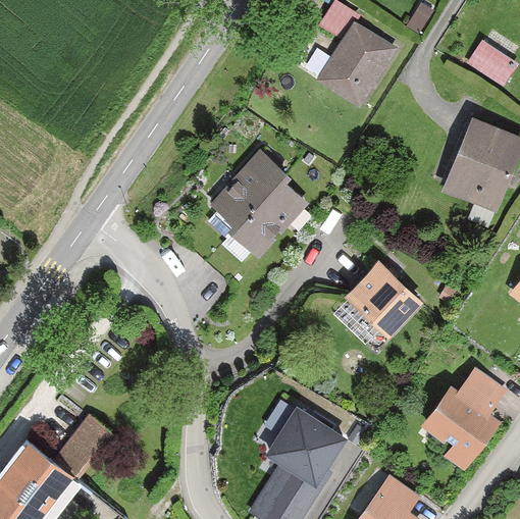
[(396,48),(352,22),(316,83),(360,109),(396,48)]
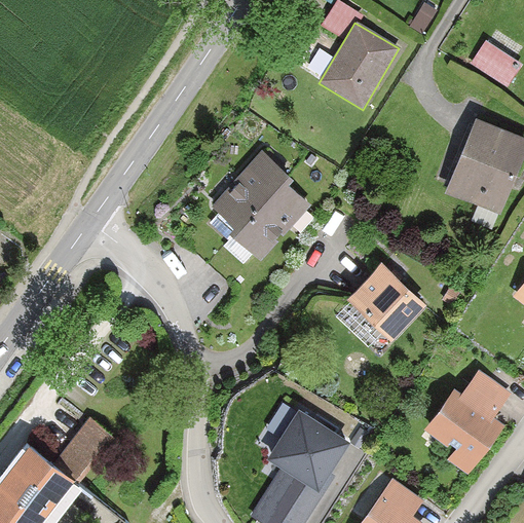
[(523,64),(486,42),(471,69),(507,90),(523,64)]
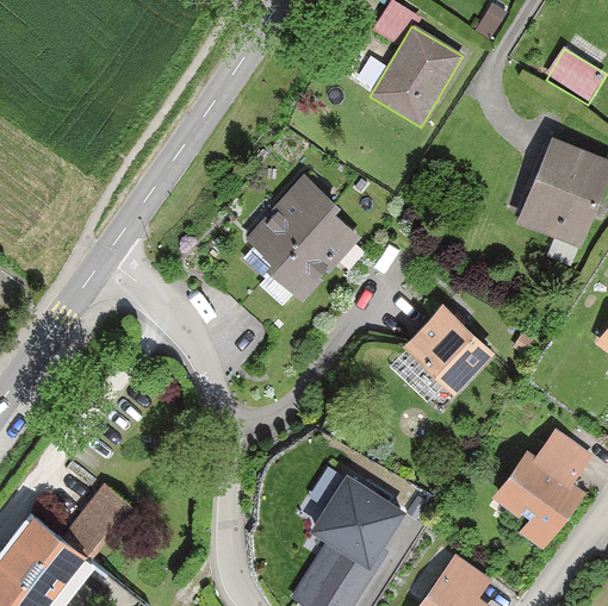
[(607,179),(607,158),(551,136),(514,224),(553,241),(546,258),(571,268),(607,179)]
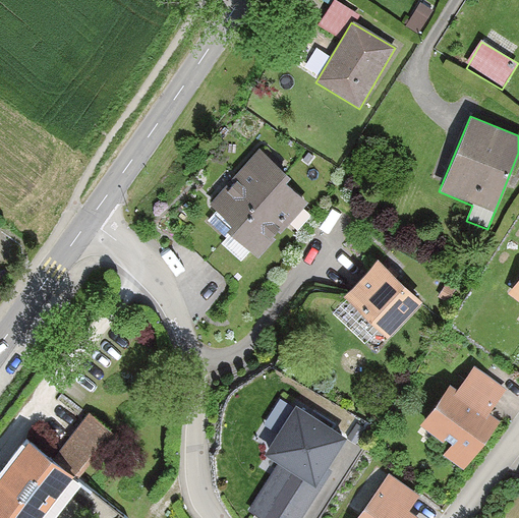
[(257,151),(209,205),(217,212),(205,225),(224,242),(220,245),(241,265),(251,252),(260,261),(309,205),(284,182),(288,178),(257,151)]
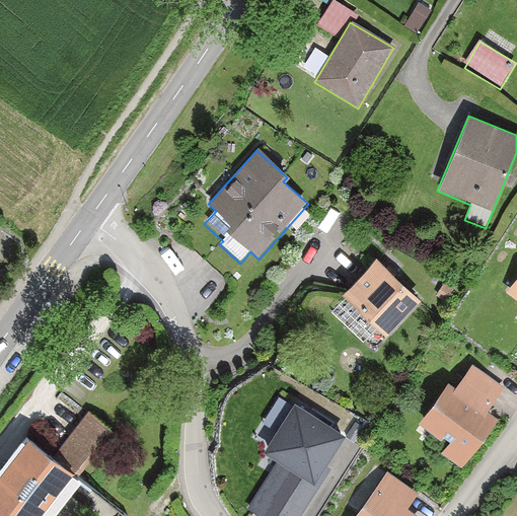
[(376,258),(341,293),(384,337),(420,301),(376,258)]
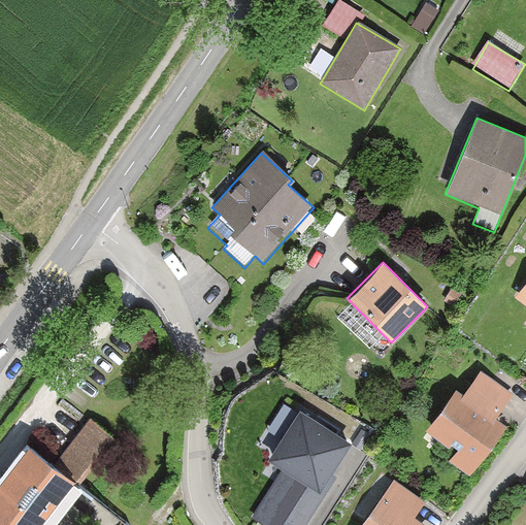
[(525,281),(514,297),(525,305),(525,281)]
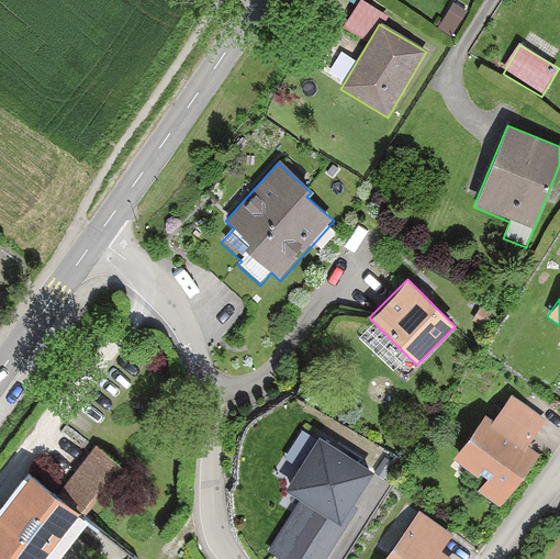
[(484,417),(456,458),(508,494),(536,456),(523,447),(540,422),(510,401),(494,424),(484,417)]
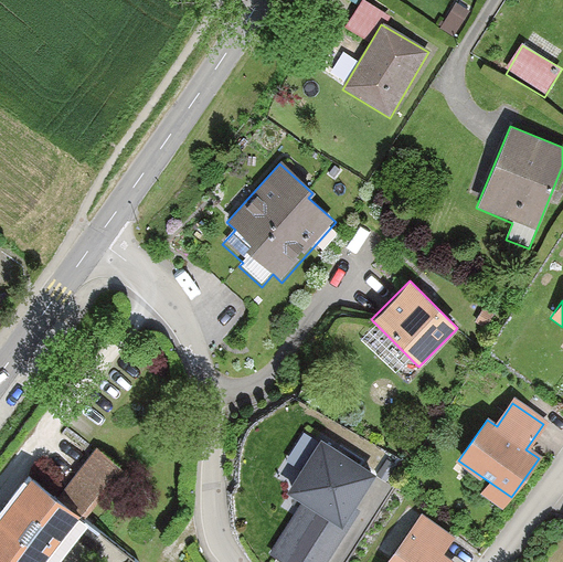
[(320,441),(287,494),(308,507),(279,553),(291,561),(325,561),(358,511),(349,506),(371,472),(320,441)]
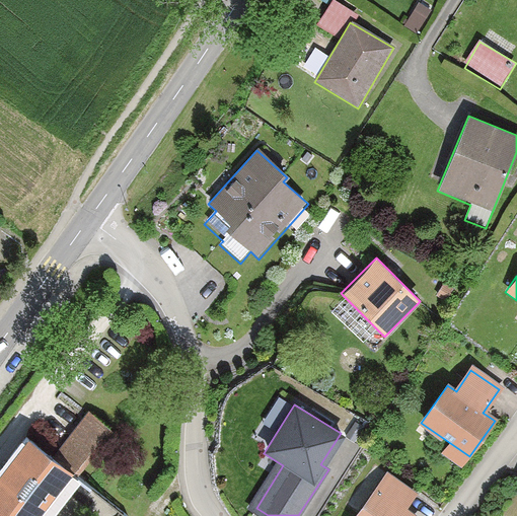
[(41,515),(108,429),(87,413),(53,457),(25,436),(0,468),(0,513),(2,515),(41,515)]
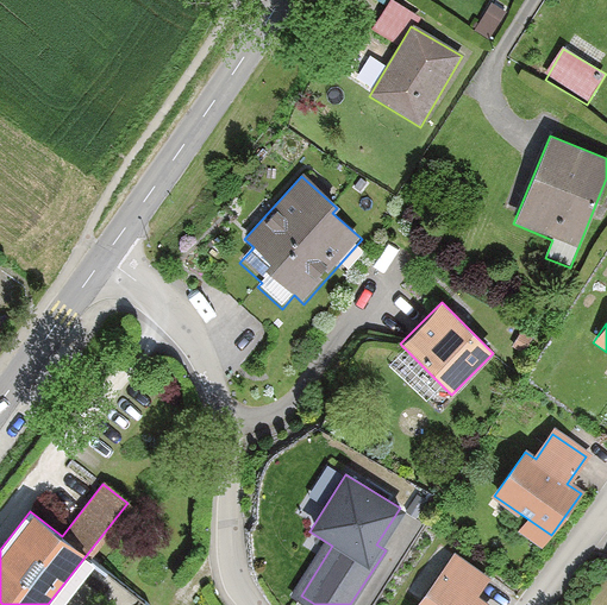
[(479,604),(471,599),(485,581),(452,559),(418,604),(479,604)]
